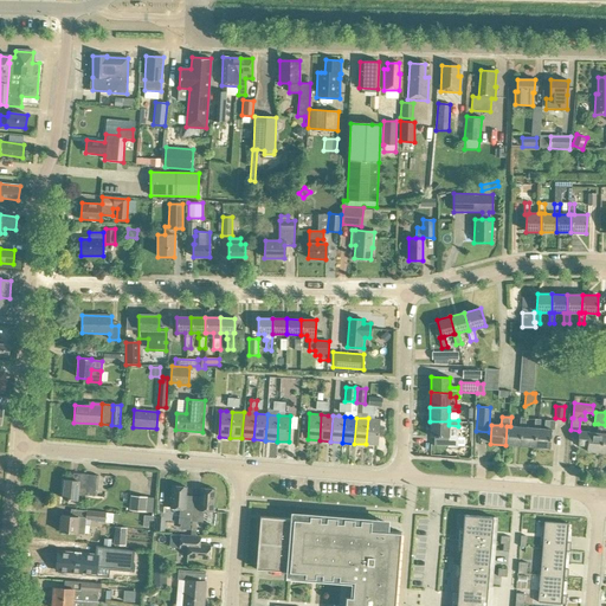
[(368,418),(366,444),(378,445),(379,419),(374,419),(368,418)]
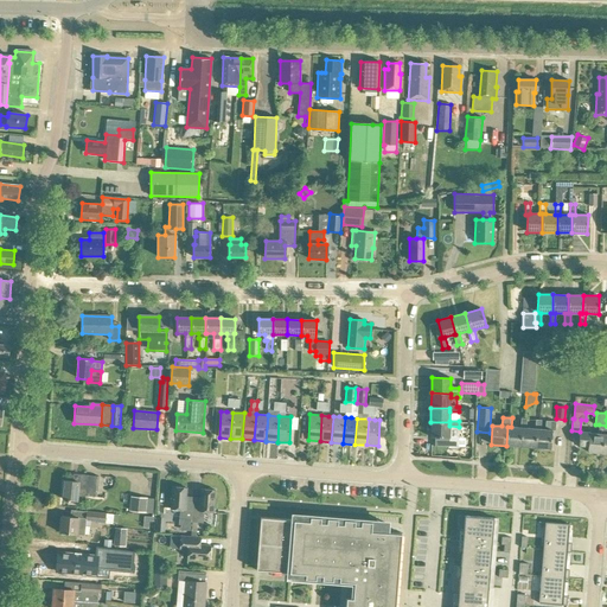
[(521,428),(511,427),(508,427),(506,446),(521,447),(522,428),(525,428),(526,419),(521,419),(521,428)]
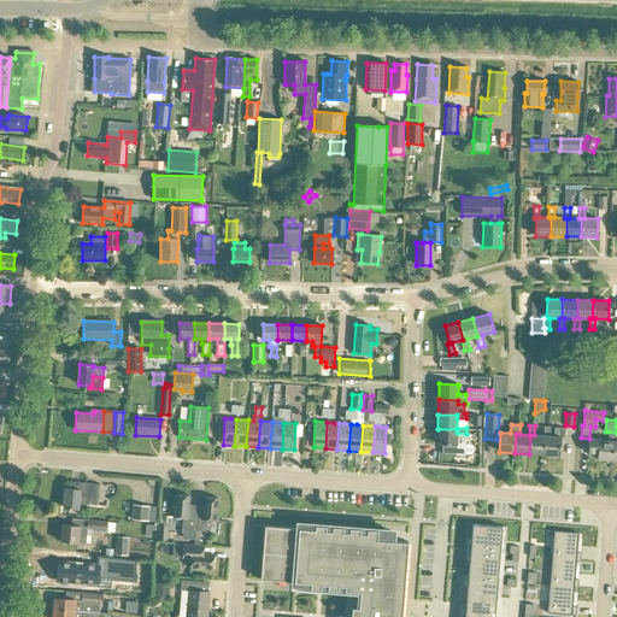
[(530,435),(529,454),(544,456),(546,436),(550,436),(550,427),(545,427),(544,436),(534,435),(530,435)]
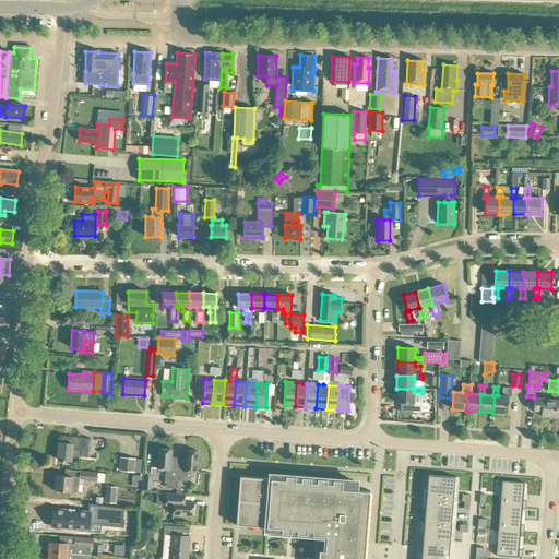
[(495,395),(492,413),(507,414),(508,396),(511,396),(512,388),(502,388),(501,395),(498,395),(495,395)]
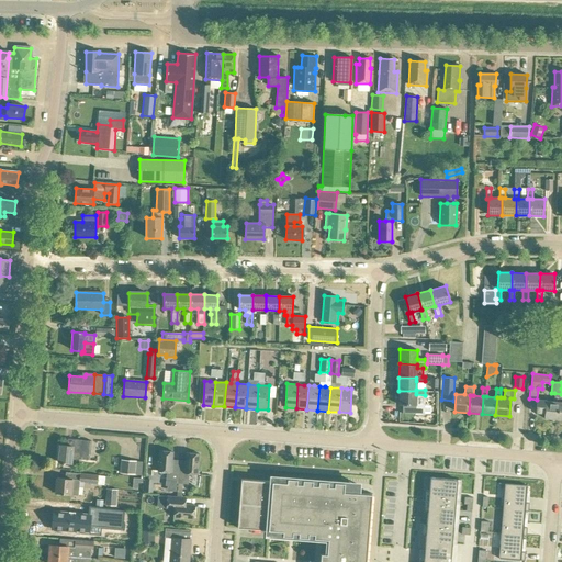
[(416,391),(398,391),(398,405),(403,405),(402,413),(415,413),(415,415),(424,415),(425,395),(416,394),(416,391)]
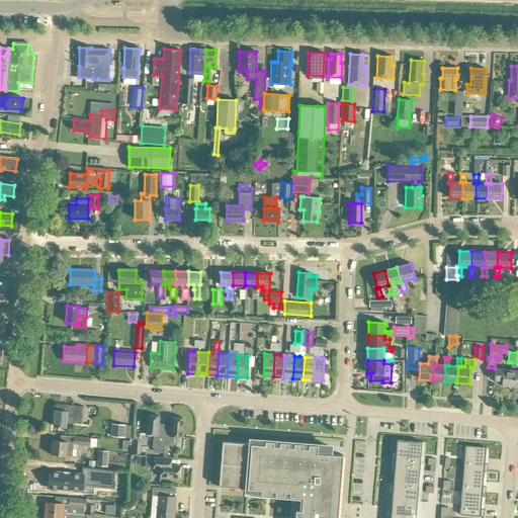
[(510,370),(496,369),(496,368),(495,368),(494,380),(502,381),(501,385),(514,386),(515,370),(517,370),(517,362),(517,363),(511,362),(510,370)]
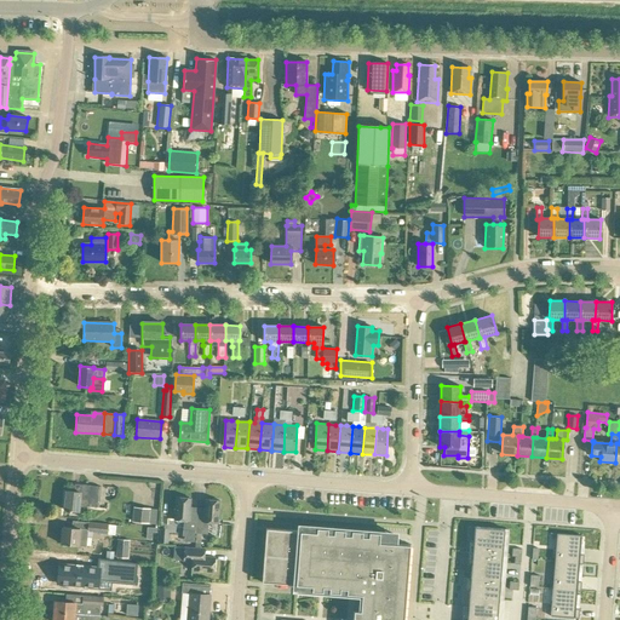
[(101,487),(80,484),(80,492),(67,491),(64,510),(79,511),(79,506),(99,507),(101,487)]
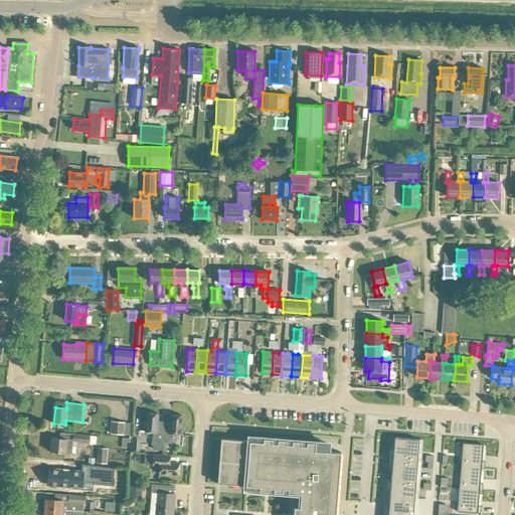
[(162,441),(163,427),(157,427),(158,414),(146,413),(145,432),(153,433),(152,446),(154,446),(153,450),(161,451),(162,443),(162,441)]
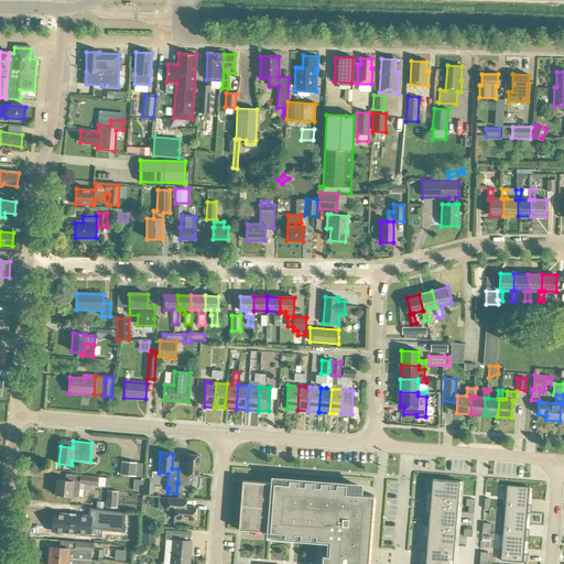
[(185,469),(179,468),(177,483),(177,485),(179,485),(177,498),(183,498),(183,486),(188,486),(190,475),(198,476),(199,455),(186,454),(185,469)]
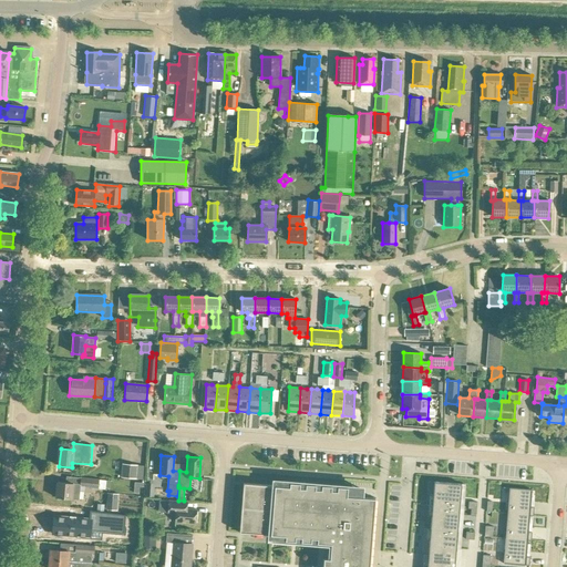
[(122,464),(121,477),(143,480),(144,466),(122,464)]
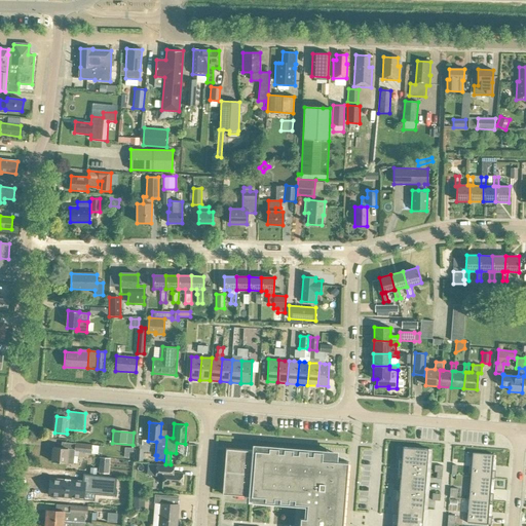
[(53,447),(52,462),(67,463),(73,464),(74,452),(91,454),(98,454),(98,453),(102,453),(103,447),(99,447),(99,446),(92,446),(92,445),(75,443),(74,449),(68,449),(61,448),(53,447)]
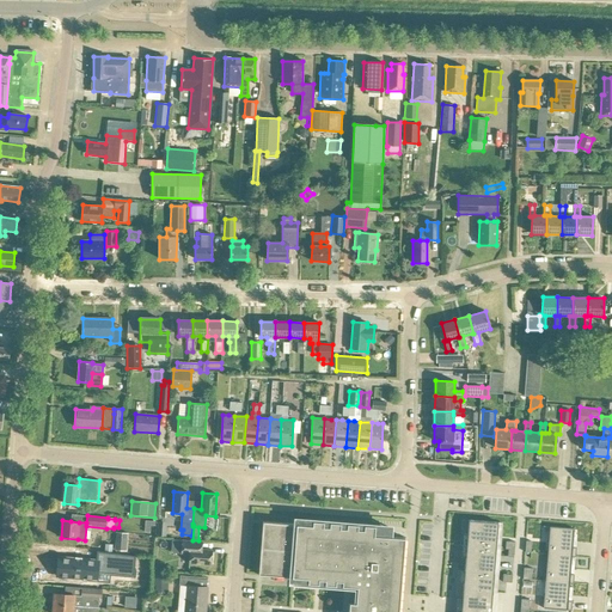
[(304,525),(262,521),(258,575),(300,577),(299,582),(356,587),(355,603),(349,603),(348,611),(398,611),(404,538),(387,537),(389,527),(305,520),(304,525)]
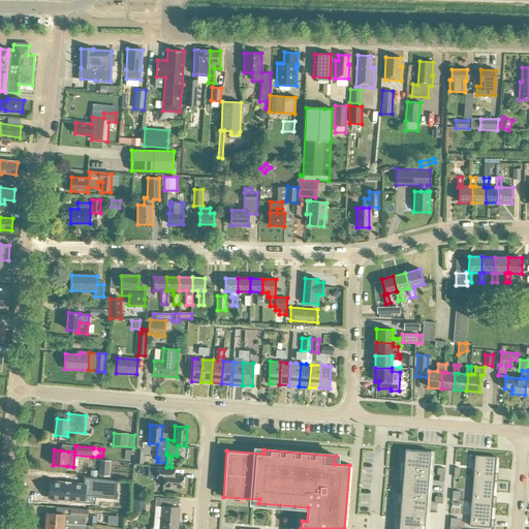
[(135,463),(144,464),(144,452),(136,452),(135,463)]
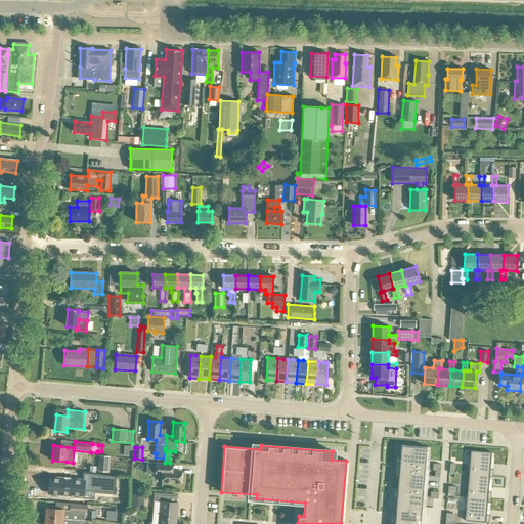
[(399,468),(425,470),(427,449),(401,447),(399,468)]
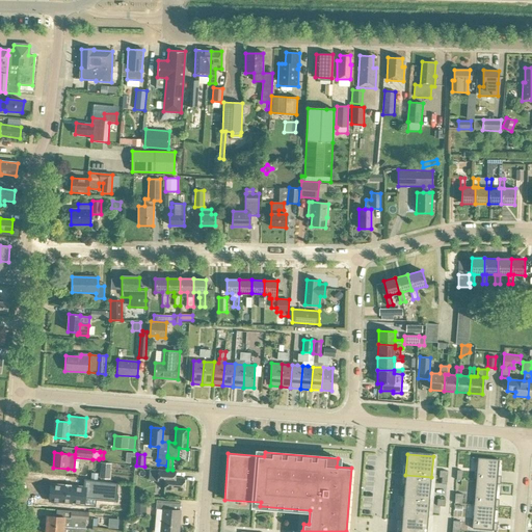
[(479,458),(477,482),(498,483),(502,483),(502,476),(499,476),(500,459),(479,458)]
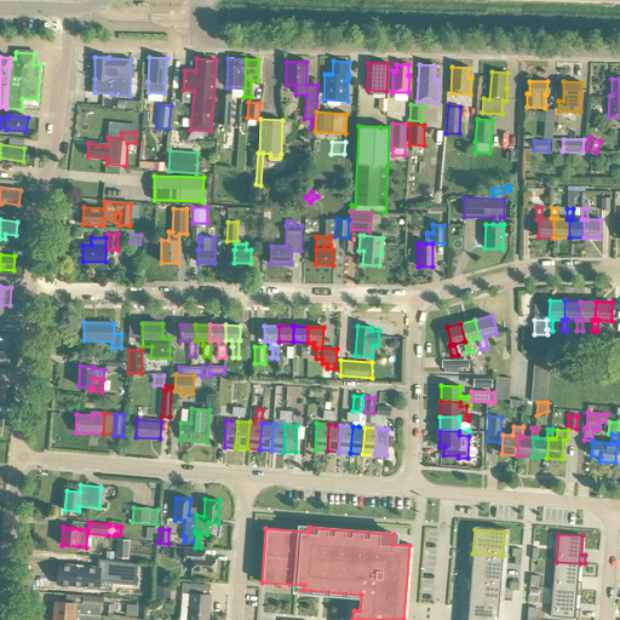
[(115,558),(128,558),(130,540),(118,539),(115,558)]
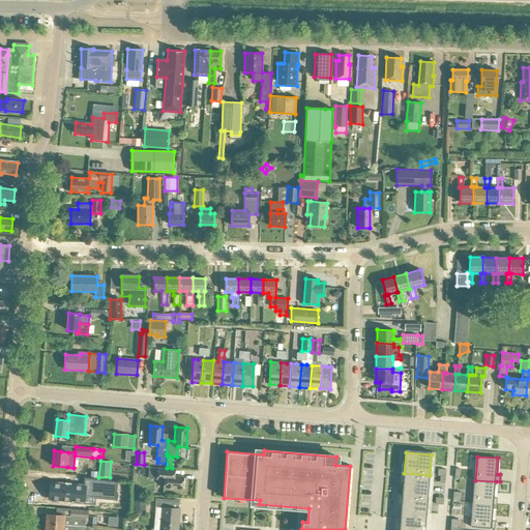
[(170,469),(157,468),(149,467),(148,478),(164,480),(164,488),(182,489),(184,476),(170,475),(170,469)]
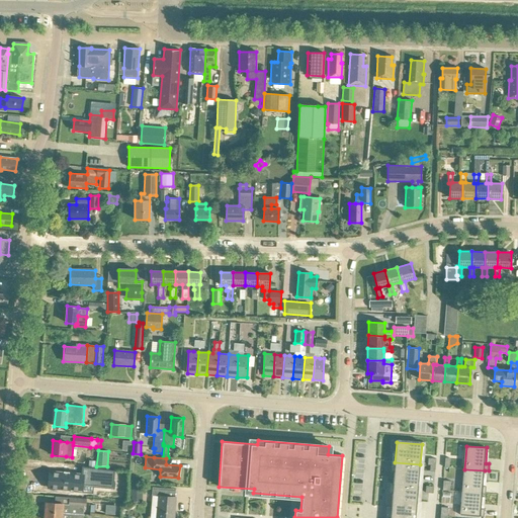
[(395,462),(394,483),(418,485),(420,464),(395,462)]
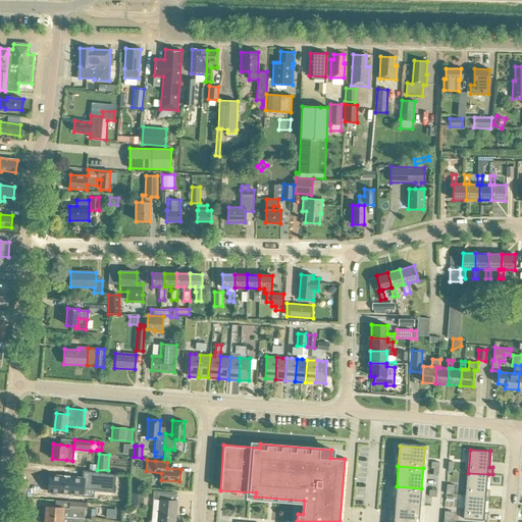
[(49,490),(49,491),(69,493),(69,496),(70,496),(71,493),(82,494),(83,488),(91,489),(114,490),(114,486),(116,486),(116,485),(114,485),(115,474),(83,470),(83,472),(84,472),(84,478),(82,478),(69,477),(69,476),(68,476),(67,476),(65,476),(65,475),(64,475),(64,476),(50,475),(50,476),(49,490)]
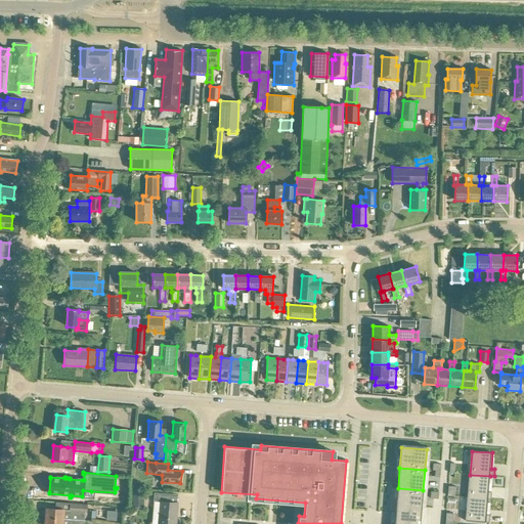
[(470,475),(468,497),(488,499),(492,499),(492,491),(489,491),(490,476),(470,475)]
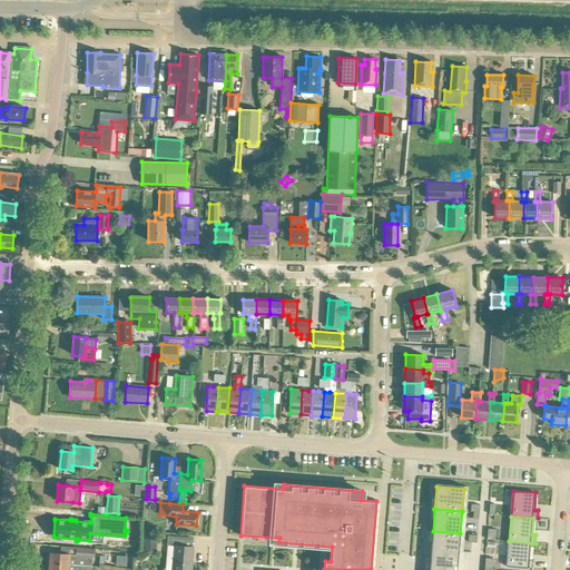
[(143,526),(145,532),(153,530),(150,522),(143,526)]
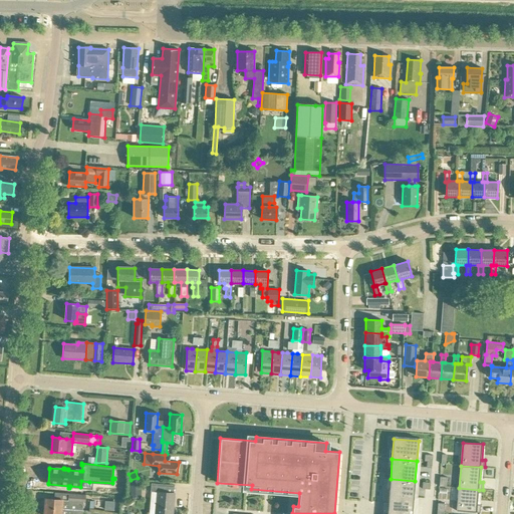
[(391,479),(389,495),(414,497),(415,481),(391,479)]
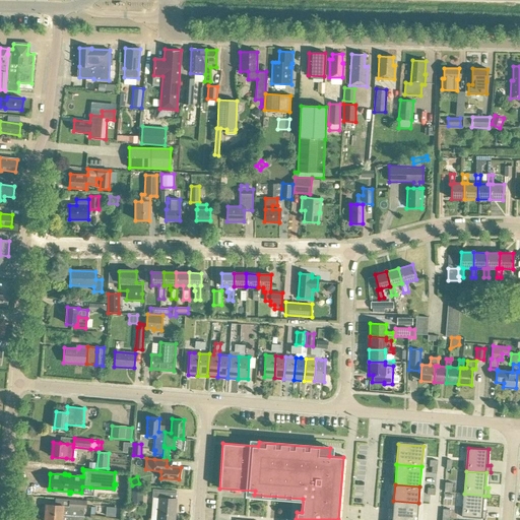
[(142,498),(142,488),(132,486),(132,498),(142,498)]
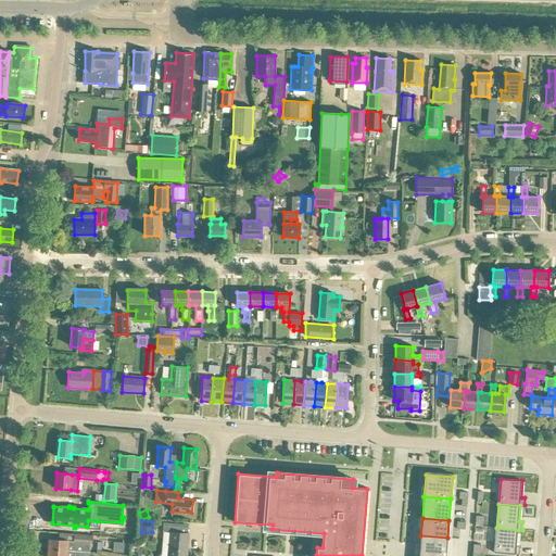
[(167,555),(186,555),(188,533),(176,532),(177,523),(163,522),(163,532),(169,532),(167,555)]
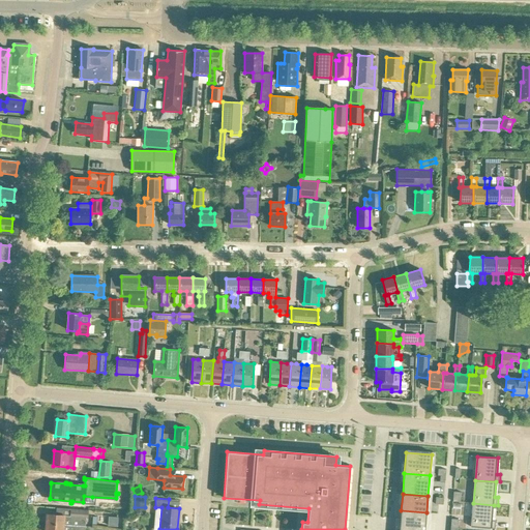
[(473,503),(472,527),(496,529),(496,521),(493,520),(494,505),(473,503)]
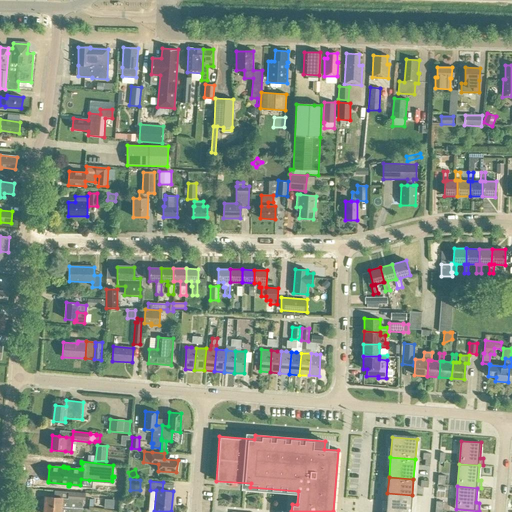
[(61,507),(74,508),(82,509),(83,502),(85,502),(85,494),(68,493),(67,498),(54,497),(45,497),(45,506),(61,507)]
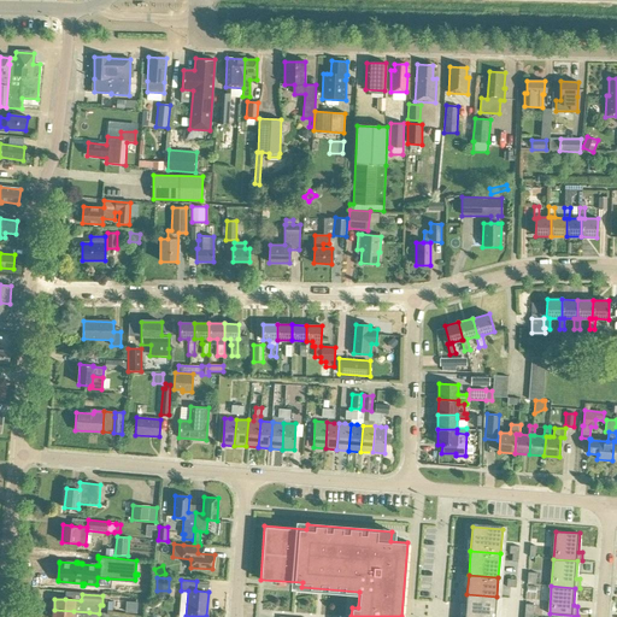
[(462,616),(499,616),(501,597),(497,597),(466,594),(466,603),(462,603),(460,616),(462,616)]
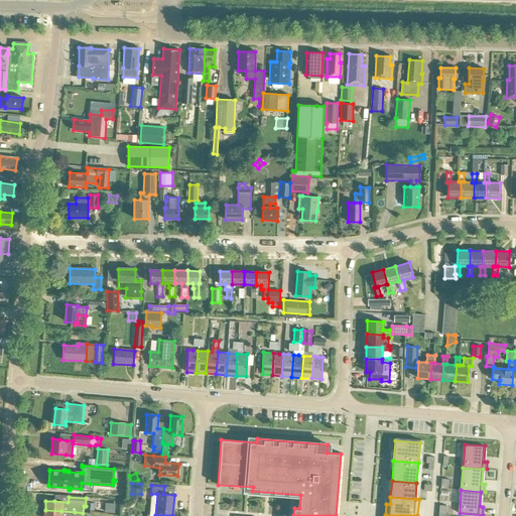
[(105,511),(113,511),(113,502),(105,502),(105,511)]
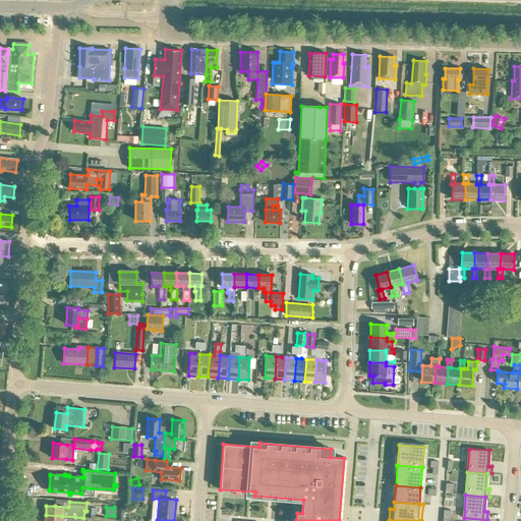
[(450,520),(451,511),(444,510),(443,519),(448,520),(450,520)]
